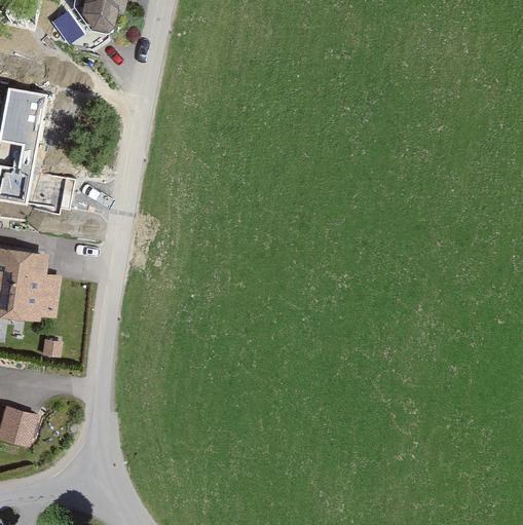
[(78,0),(77,4),(91,27),(111,31),(118,23),(123,0),(78,0)]
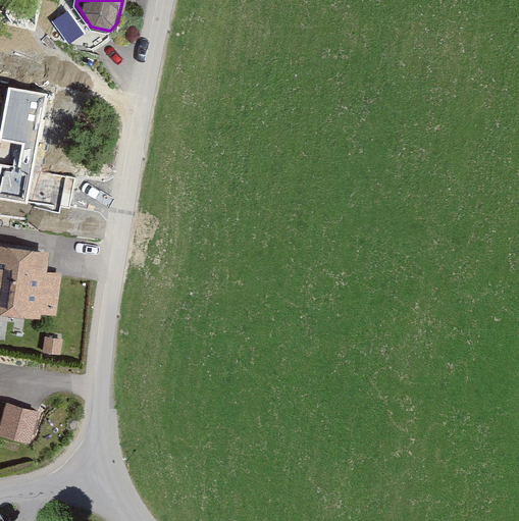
[(50,16),(68,39),(84,27),(65,4),(50,16)]
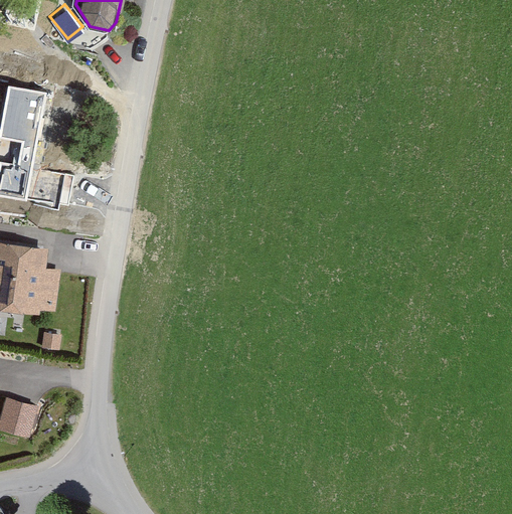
[(43,93),(7,86),(0,126),(0,137),(20,141),(16,163),(0,160),(0,196),(24,201),(43,93)]
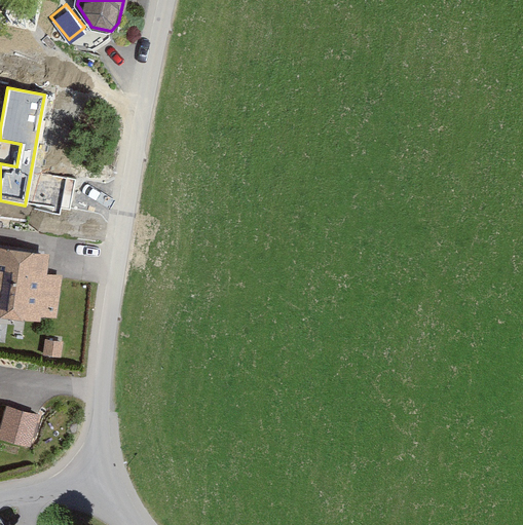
[(46,255),(0,248),(0,314),(39,320),(40,314),(52,316),(58,273),(44,271),(46,255)]
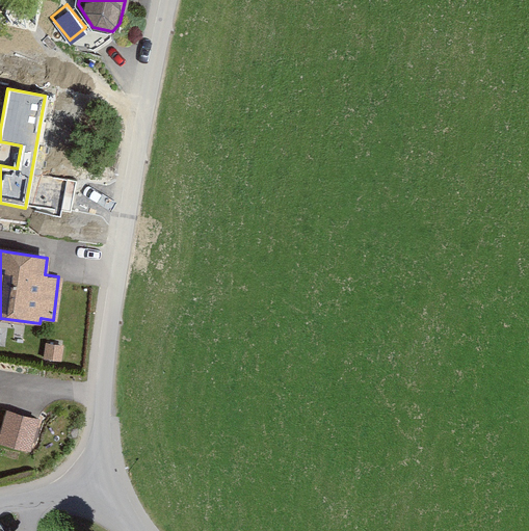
[(60,345),(43,343),(41,359),(58,361),(60,345)]
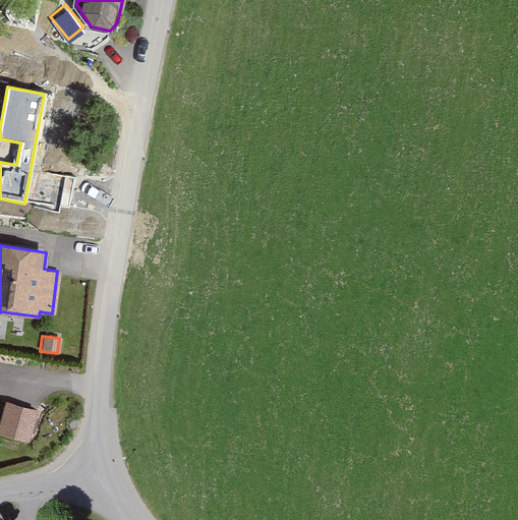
[(38,410),(3,401),(0,413),(0,437),(29,444),(38,410)]
